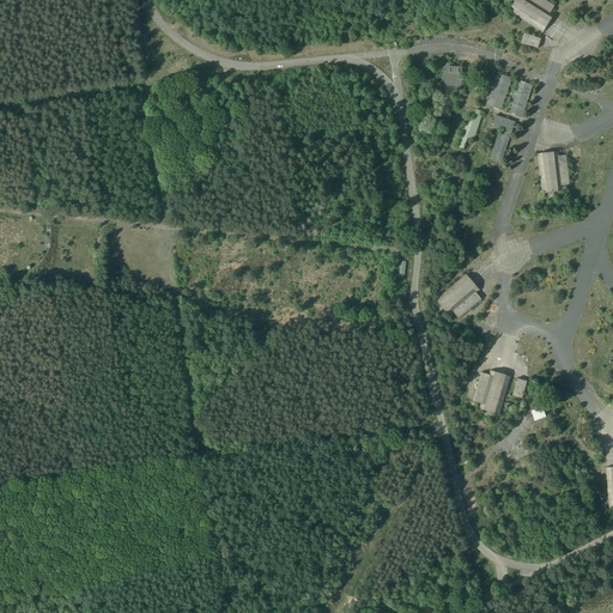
[(530,23),(544,32),(553,17),(548,14),(554,5),(547,0),(517,0),(516,0),(513,0),(511,4),(514,6),(511,11),(530,23)]
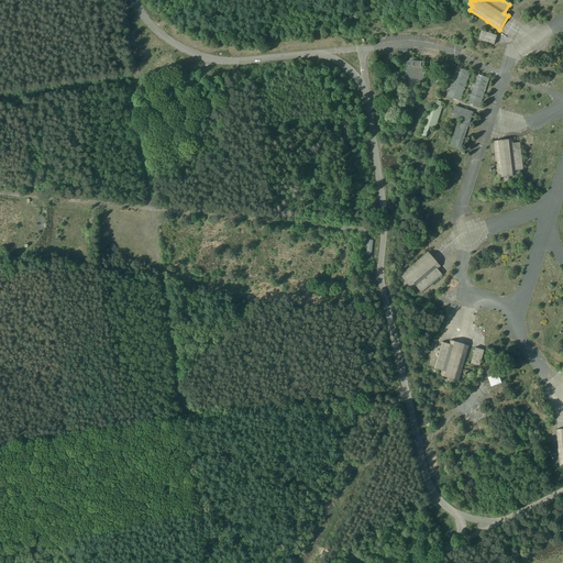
[(479,41),(492,45),(495,35),(483,31),(479,41)]
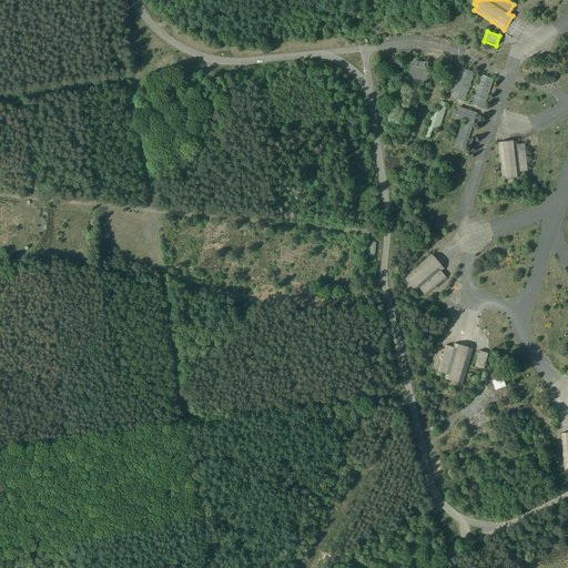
[(407,97),(418,98),(419,90),(427,91),(428,77),(429,70),(432,70),(433,64),(419,63),(421,60),(415,59),(414,62),(412,62),(411,75),(407,75),(406,81),(409,81),(407,97)]
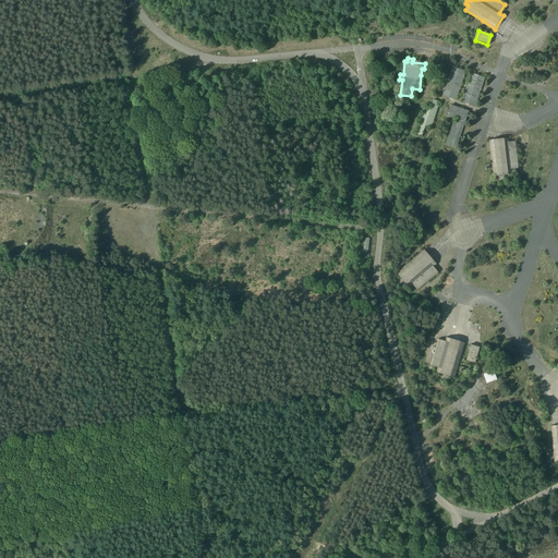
[(443,95),(458,99),(466,71),(452,67),(443,95)]
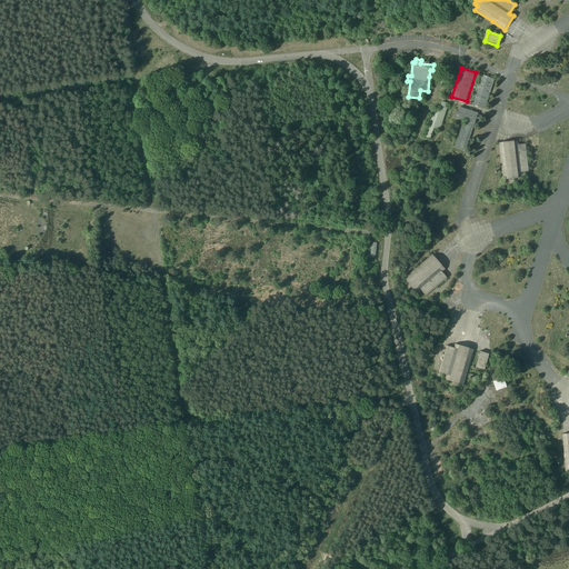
[(471,103),(486,108),(495,79),(480,73),(471,103)]
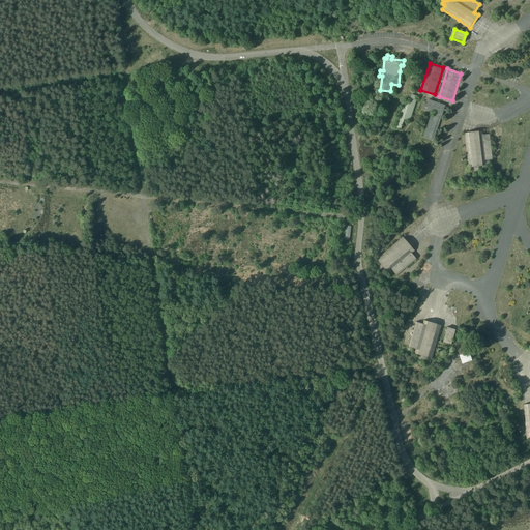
[(395,125),(402,127),(403,121),(411,123),(419,97),(412,95),(409,104),(403,101),(395,125)]
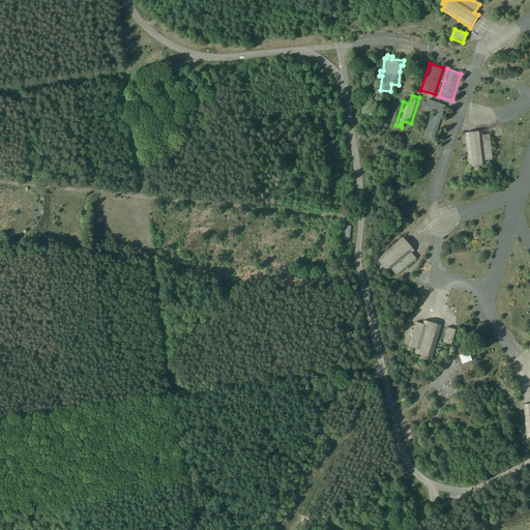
[(423,138),(433,141),(441,116),(445,117),(448,108),(444,107),(444,105),(429,99),(428,104),(424,102),(422,109),(433,113),(432,117),(430,117),(423,138)]
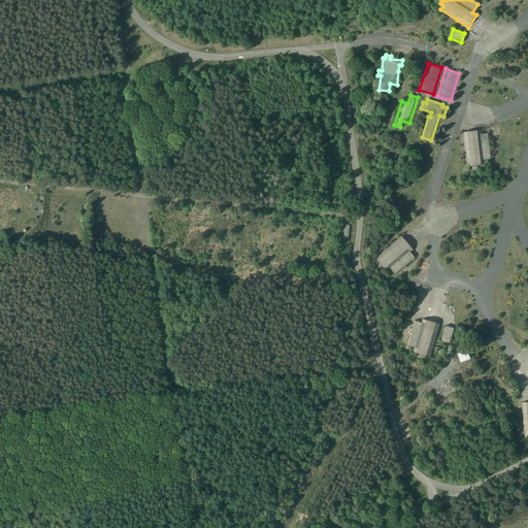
[(411,128),(417,130),(422,118),(416,116),(411,128)]
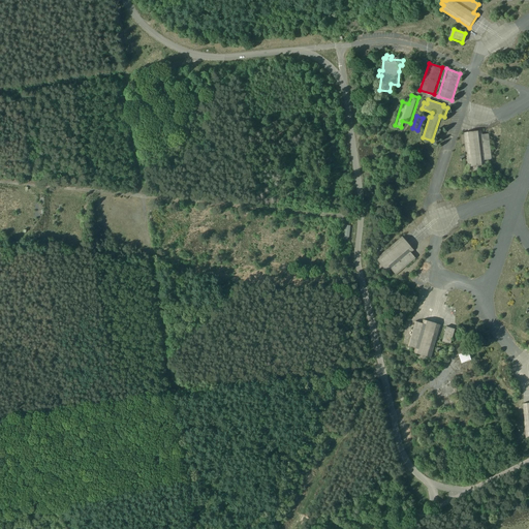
[(473,167),(473,172),(480,170),(480,167),(485,166),(485,162),(493,161),(491,134),(481,135),(481,131),(463,133),(467,168),(473,167)]
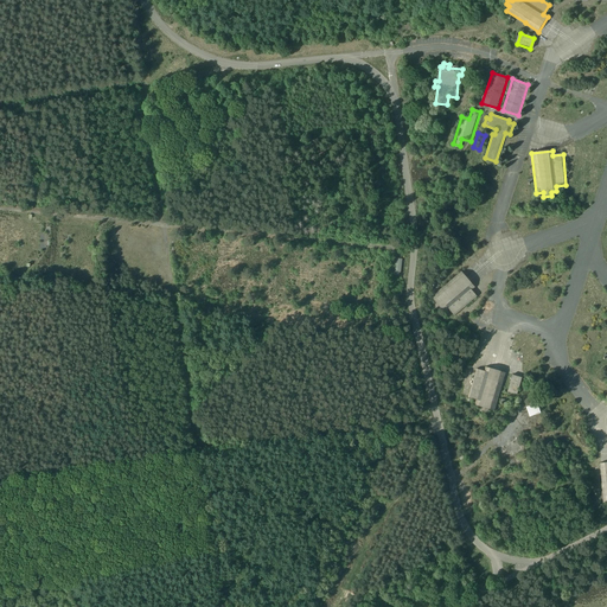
[(451,308),(457,315),(459,313),(478,296),(472,291),(475,287),(462,272),(433,298),(436,302),(433,305),(439,312),(442,308),(446,313),(451,308)]
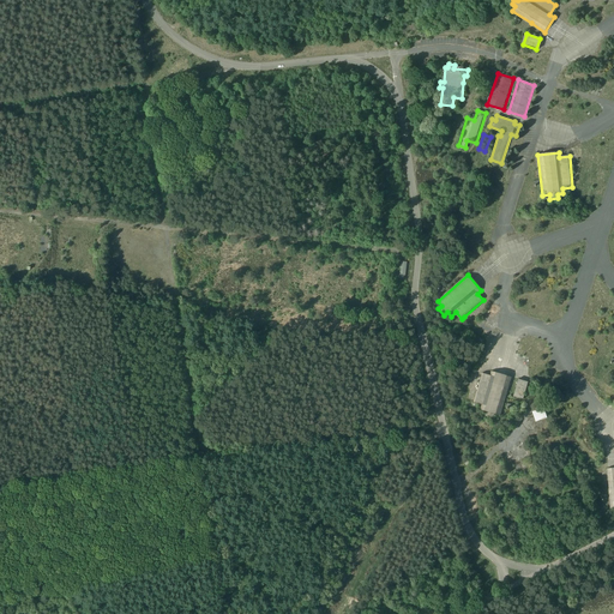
[(485,416),(494,419),(494,415),(500,416),(511,378),(493,372),(492,377),(483,374),(475,403),(482,405),(481,411),(486,413),(485,416)]
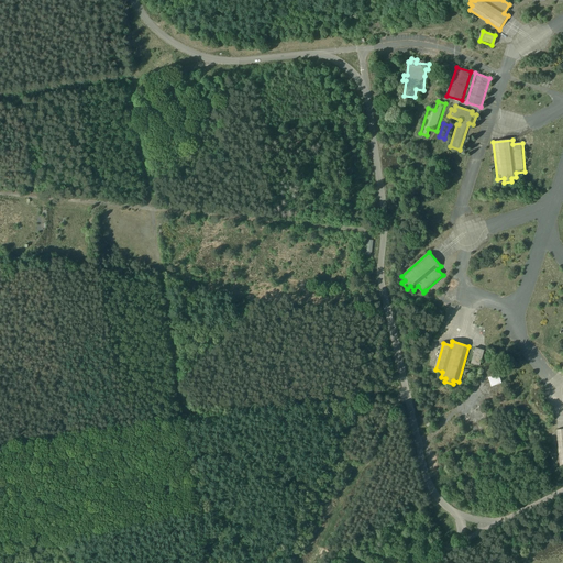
[(472,363),(481,366),(485,351),(476,349),(472,363)]
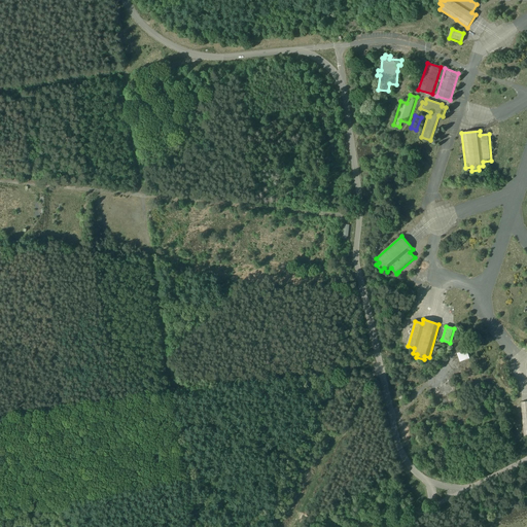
[(459,355),(462,364),(471,360),(467,352),(459,355)]
